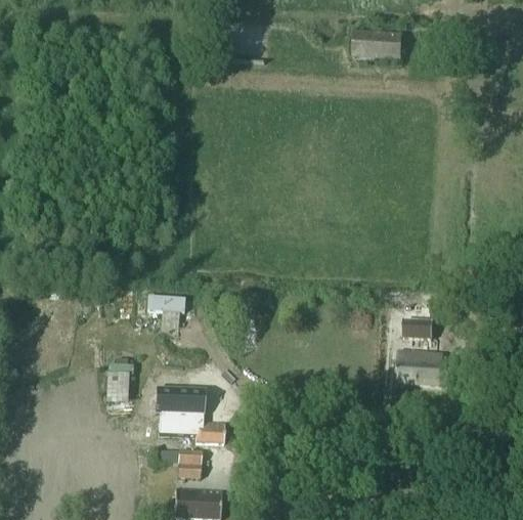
[(353,55),(399,58),(400,36),(354,33),(353,55)]
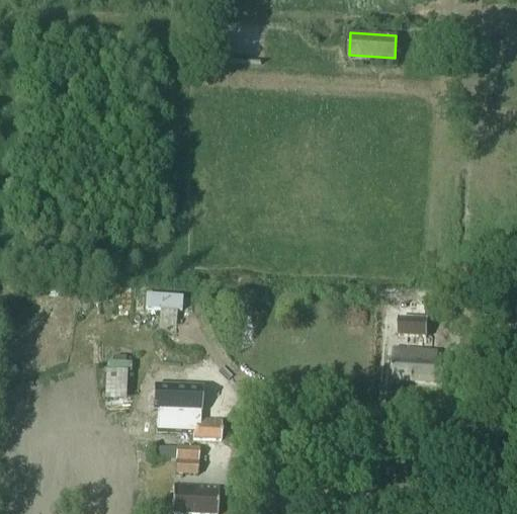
[(426,317),(427,297),(400,295),(399,315),(399,333),(426,334),(426,317)]
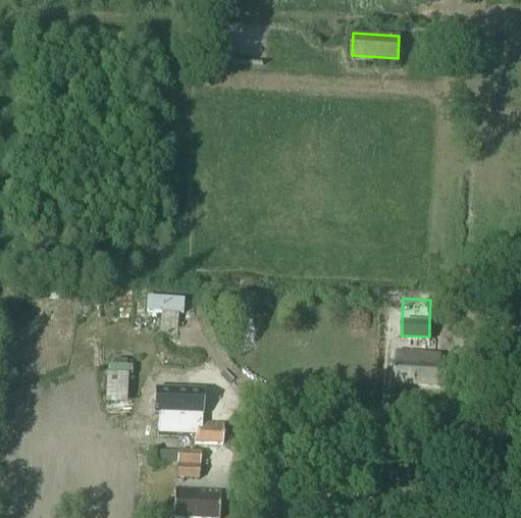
[(396,381),(446,384),(447,363),(441,363),(441,352),(398,350),(396,381)]
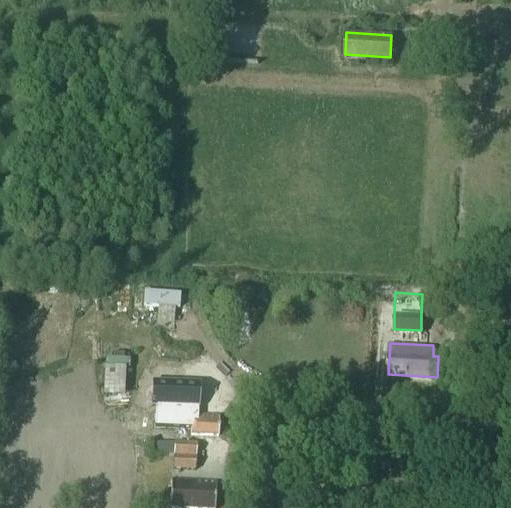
[(218,433),(218,413),(192,413),(192,416),(188,416),(188,411),(173,410),(172,426),(187,427),(187,424),(192,424),(192,433),(218,433)]
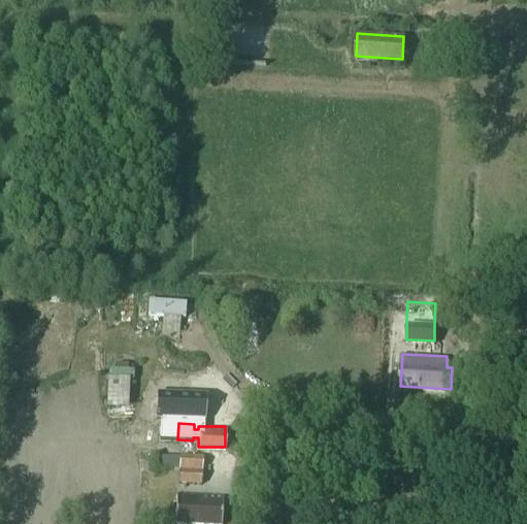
[(180,453),(179,467),(203,469),(204,455),(180,453)]
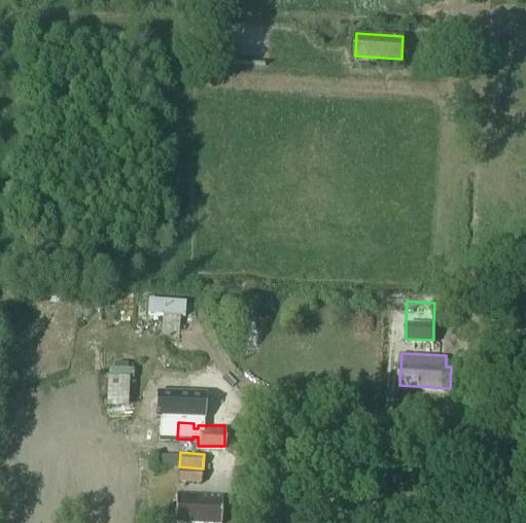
[(178,481),(202,482),(203,468),(179,466),(178,481)]
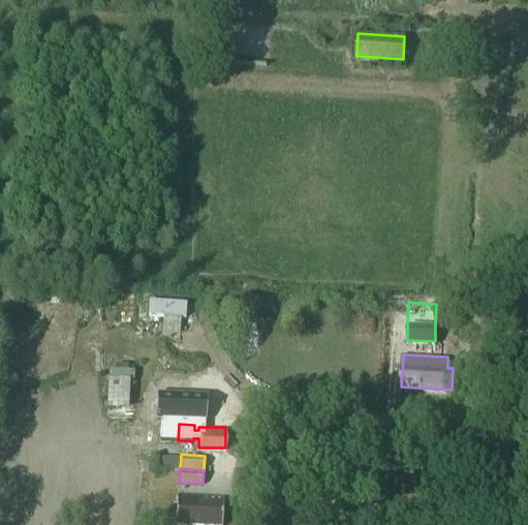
[(224,494),(178,491),(177,522),(222,524),(224,494)]
